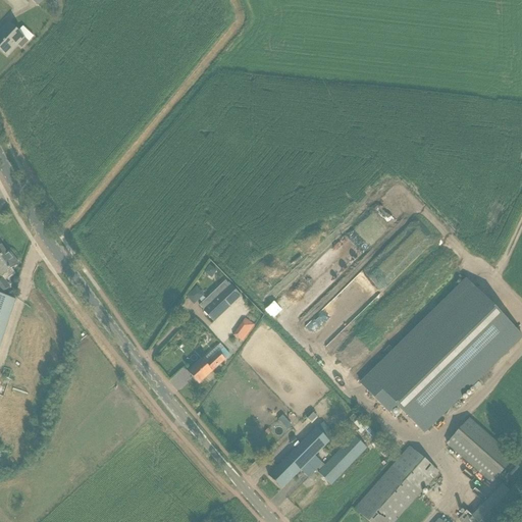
[(0,50),(7,56),(13,49),(17,45),(21,49),(28,42),(23,39),(8,23),(3,29),(0,32),(0,50)]
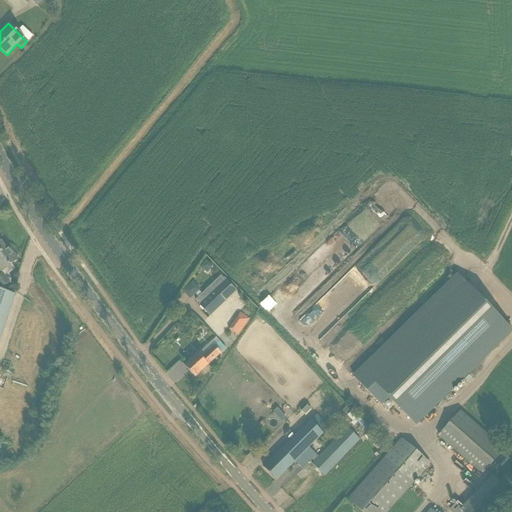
[(395,238),(407,252),(419,241),(403,223),(395,230),(398,235),(395,238)]
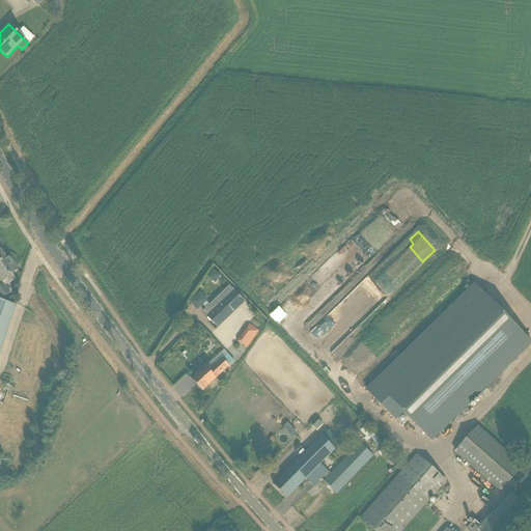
[(0,250),(0,299),(7,294),(3,287),(15,279),(11,274),(19,269),(14,261),(10,263),(1,250),(0,250)]
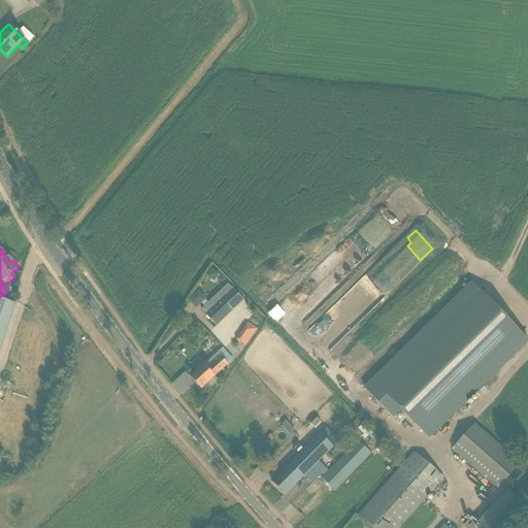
[(211,268),(206,275),(213,281),(219,273),(211,268)]
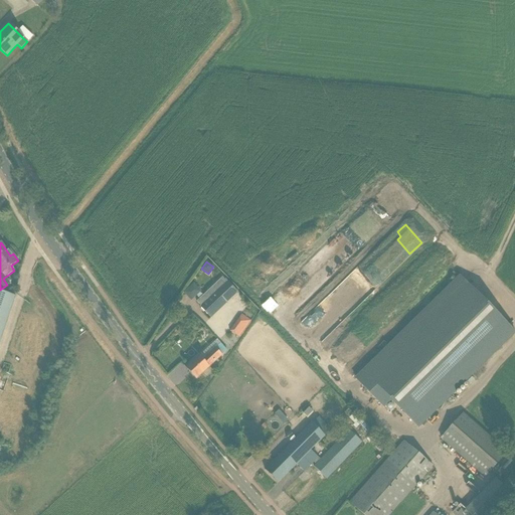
[(416,263),(404,274),(419,291),(432,280),(416,263)]
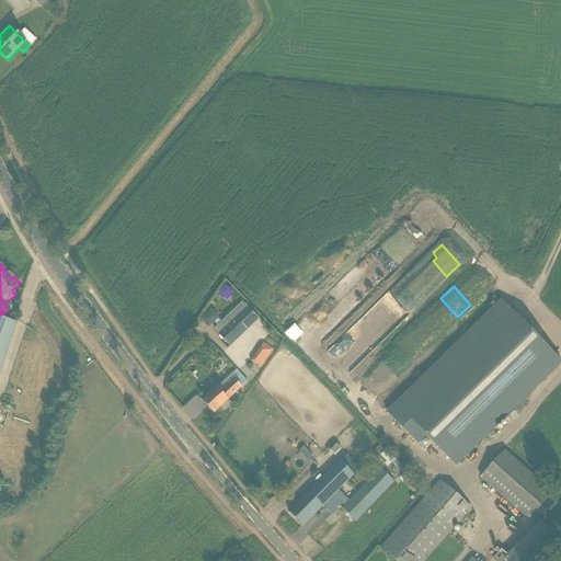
[(222,330),(235,343),(260,319),(247,306),(247,307),(242,301),(229,313),(233,319),(229,322),(220,315),(212,306),(207,312),(215,320),(214,321),(218,325),(222,330)]
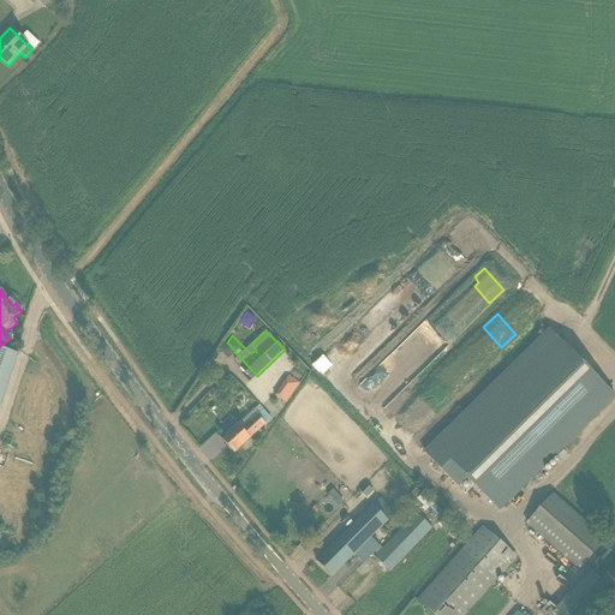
[(499,511),(614,396),(549,330),(424,453),(458,488),(467,479),(499,511)]
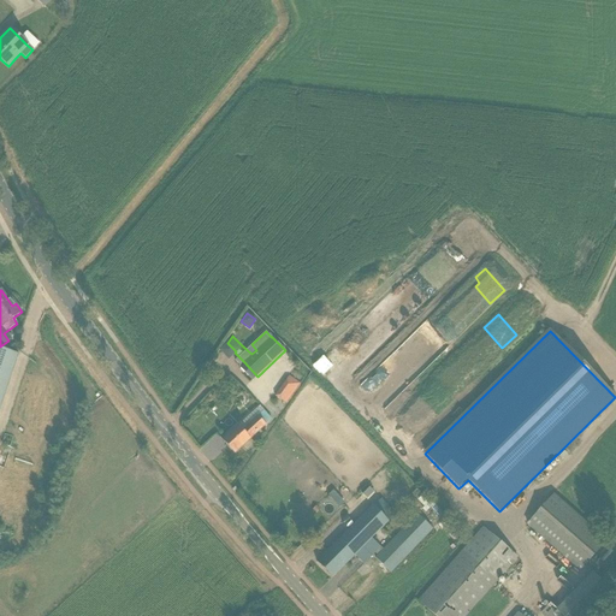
[(0,408),(18,354),(0,348),(0,408)]
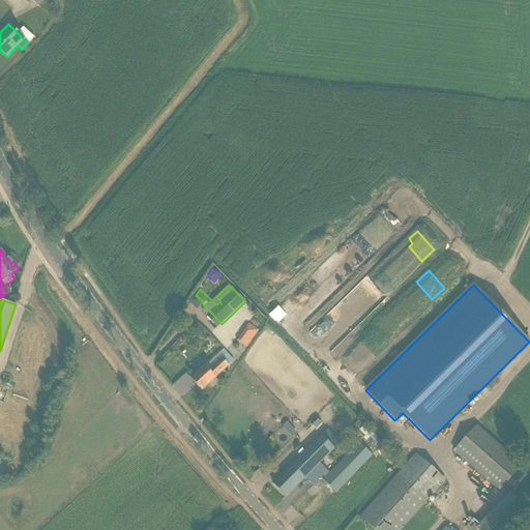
[(236,341),(245,348),(256,333),(246,327),(236,341)]
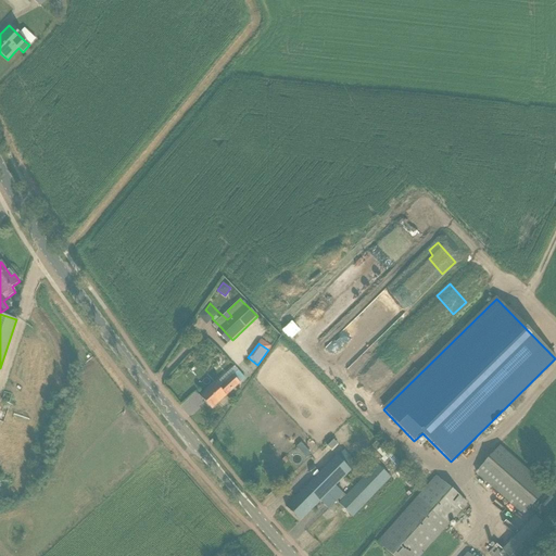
[(226,396),(240,383),(245,379),(238,370),(235,367),(216,384),(209,391),(201,397),(212,409),(218,403),(223,407),(229,401),(226,396)]
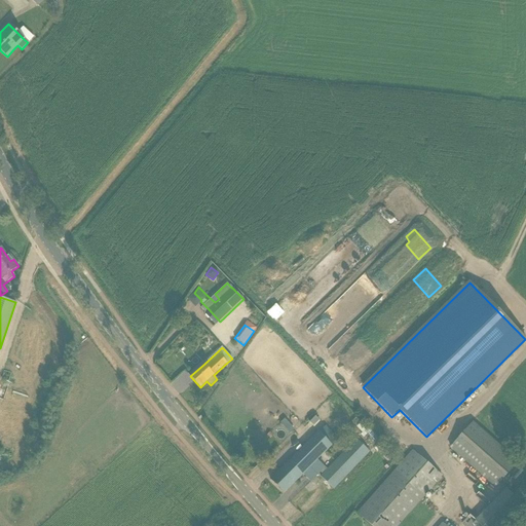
[(450,448),(495,487),(518,462),(473,422),(450,448)]
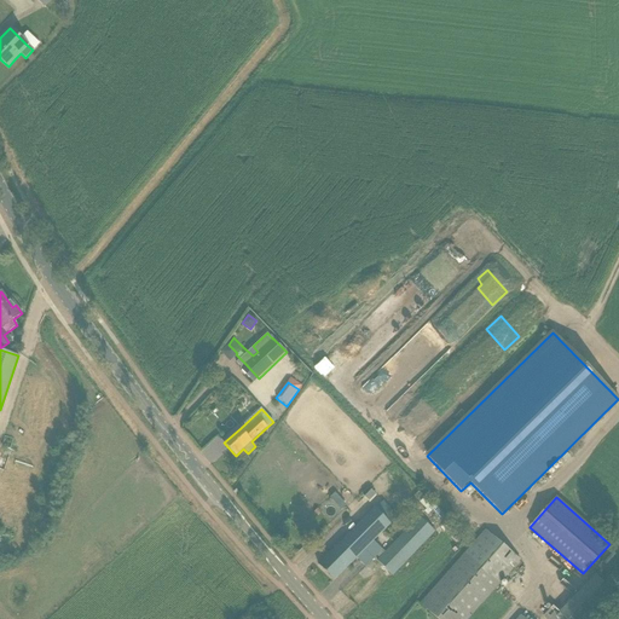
[(375,508),(342,541),(318,565),(334,580),(357,559),(365,567),(374,559),(382,550),(374,542),(391,524),(389,524),(398,516),(383,502),(375,509),(375,508)]
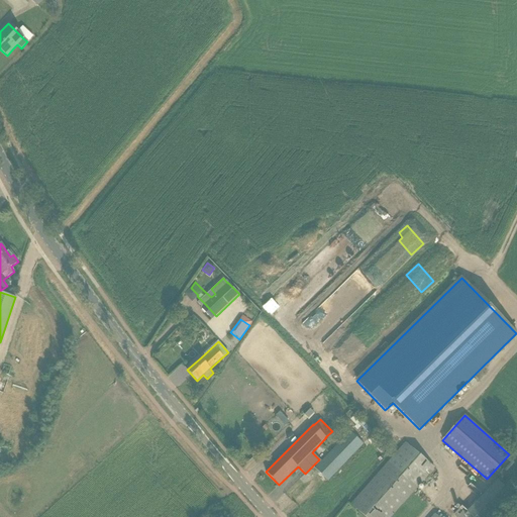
[(336,473),(364,444),(349,432),(348,432),(343,439),(315,469),(327,482),(336,473)]
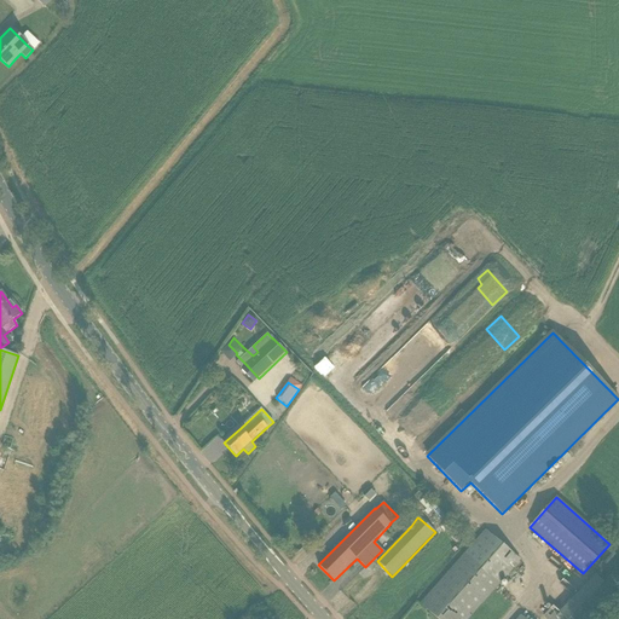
[(485,531),(420,605),(435,618),(468,618),(520,561),(485,531)]
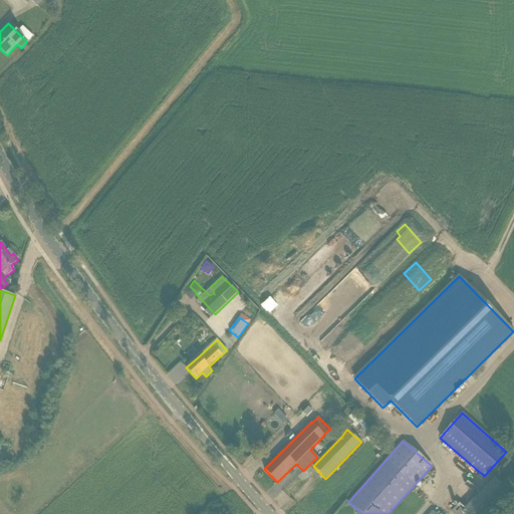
[(498,513),(513,498),(494,479),(465,510),(459,504),(451,512),(453,513),(498,513)]
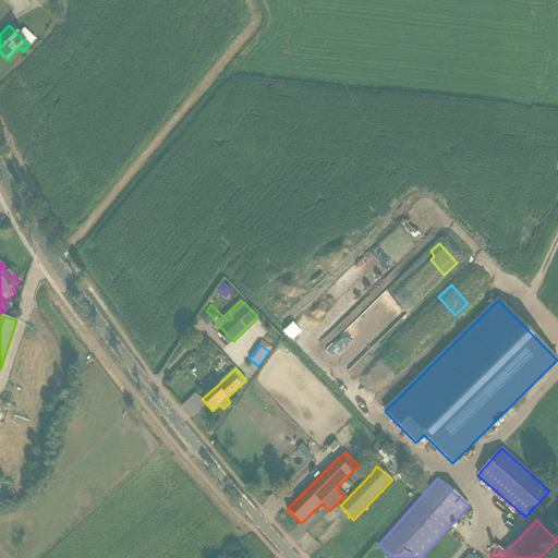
[(508,521),(505,525),(518,537),(522,532),(508,521)]
